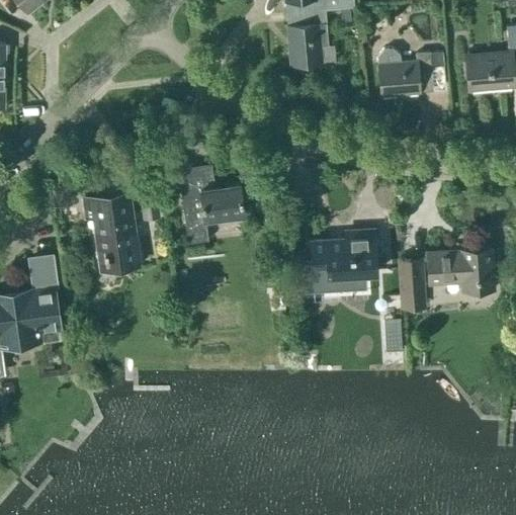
[(17,0),(29,14),(47,0),(17,0)]
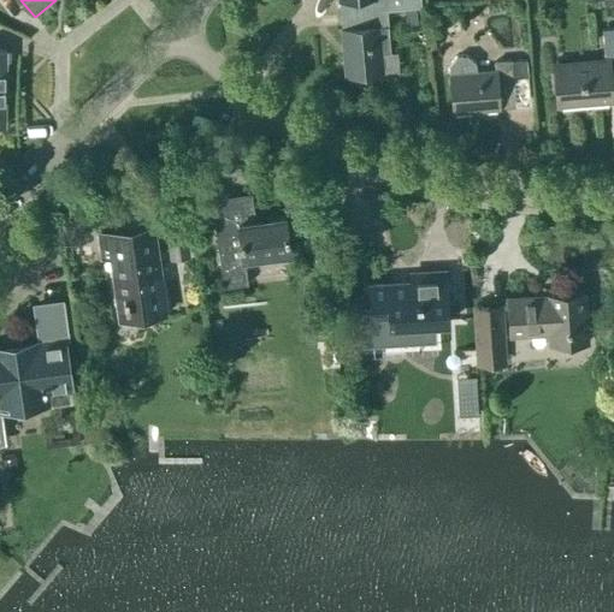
[(342,4),(343,18),(388,15),(388,13),(423,11),(421,0),(340,0),(341,4),(342,4)]
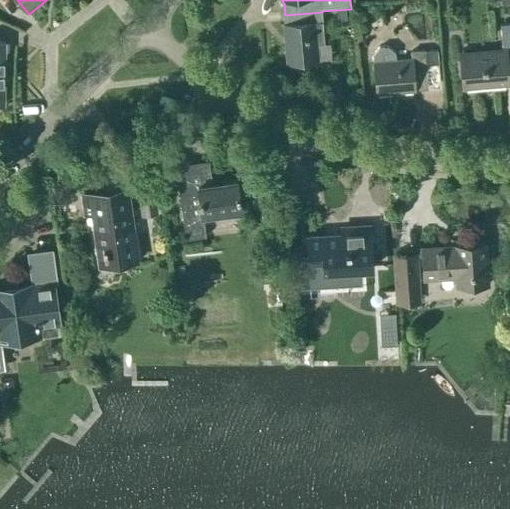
[(347,11),(337,12),(338,24),(348,23),(348,21),(347,11)]
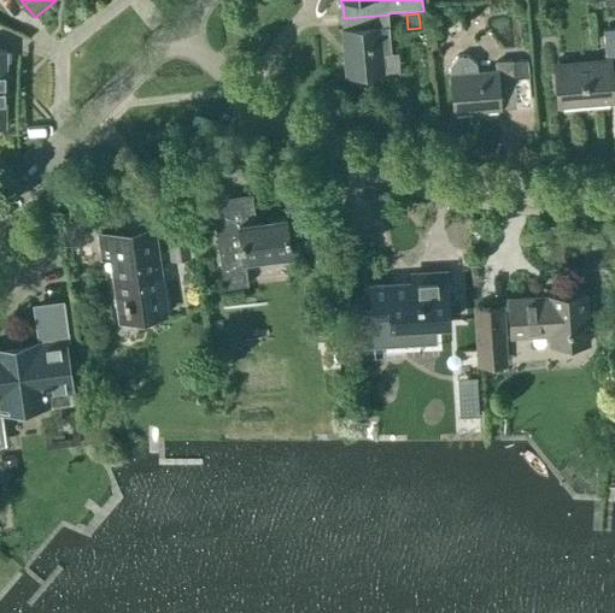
[(381,30),(390,29),(388,15),(344,18),(345,33),(344,33),(347,78),(385,76),(381,30)]
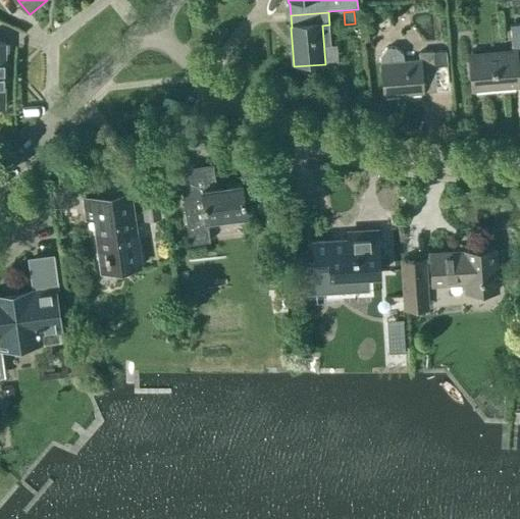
[(518,92),(516,71),(519,70),(519,27),(512,28),(514,51),(473,54),(476,95),(518,92)]
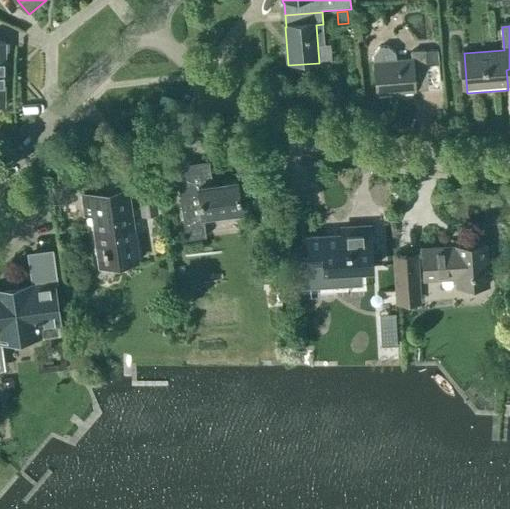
[(439,66),(438,52),(413,54),(413,61),(396,63),(396,55),(389,49),(379,50),(374,56),(378,96),(416,93),(429,91),(427,67),(439,66)]
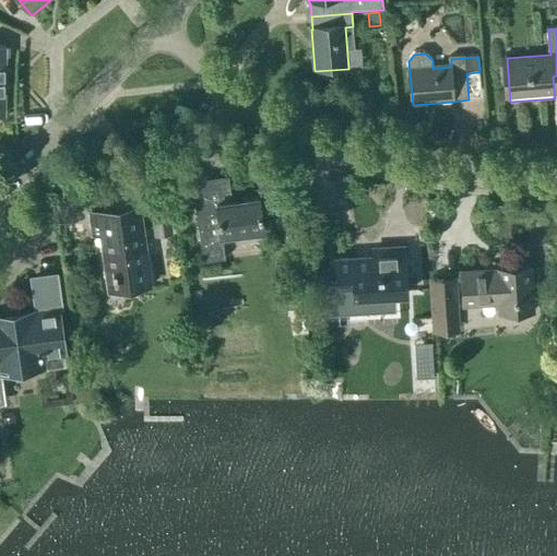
[(226,261),(223,238),(264,233),(259,200),(223,204),(220,180),(198,182),(200,202),(201,202),(204,226),(199,227),(204,264),(226,261)]
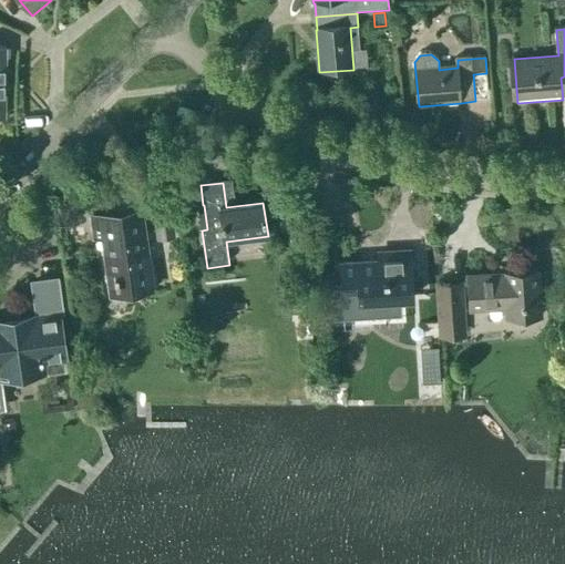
[(119,296),(154,290),(143,213),(141,213),(141,217),(120,221),(120,223),(115,223),(114,216),(92,219),(95,242),(110,239),(119,296)]
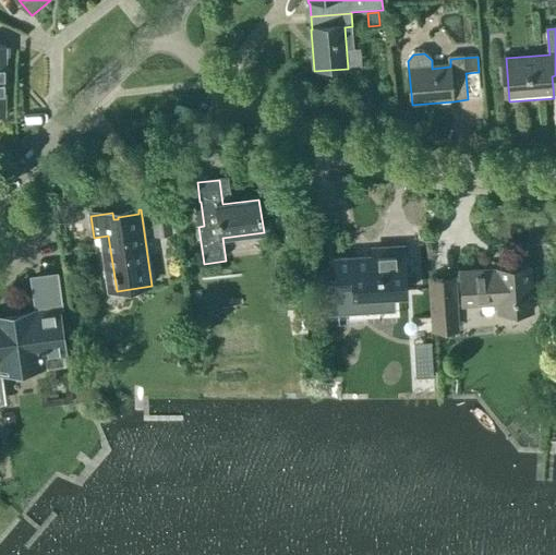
[(408,296),(405,250),(373,252),(373,258),(354,260),(353,253),(351,253),(352,260),(335,261),(337,286),(322,287),(324,313),(391,310),(391,297),(408,296)]
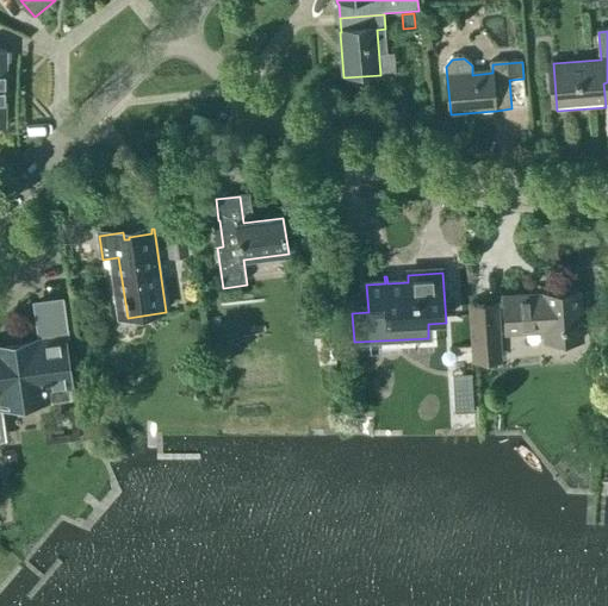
[(553,332),(554,344),(583,343),(579,293),(544,295),(544,297),(503,299),(506,335),(553,332)]
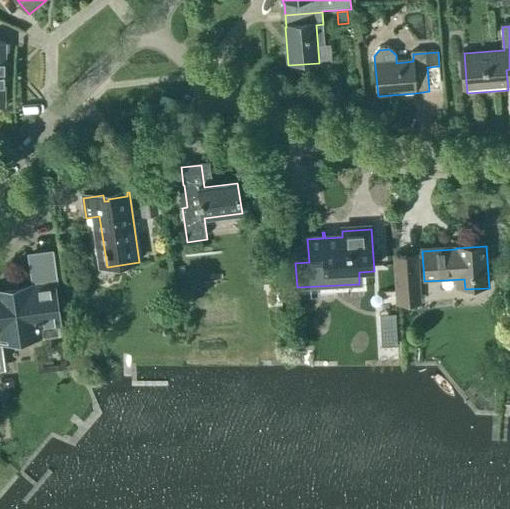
[(29,259),(33,288),(0,292),(0,373),(4,373),(0,346),(0,345),(41,340),(60,337),(59,326),(60,326),(54,286),(59,285),(54,252),(53,252),(54,256),(29,259)]
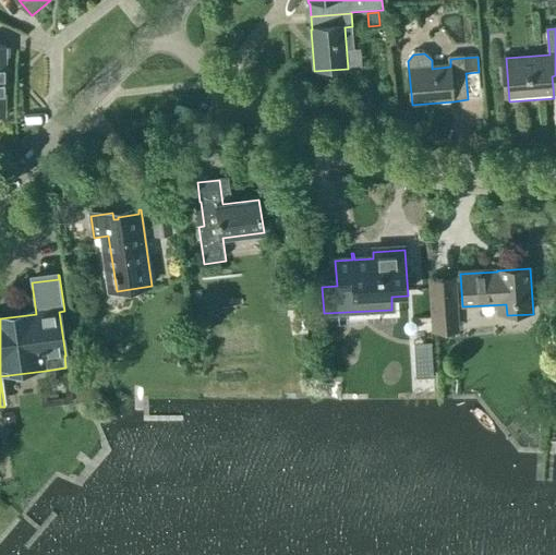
[(434,333),(458,332),(456,280),(431,281),(434,333)]
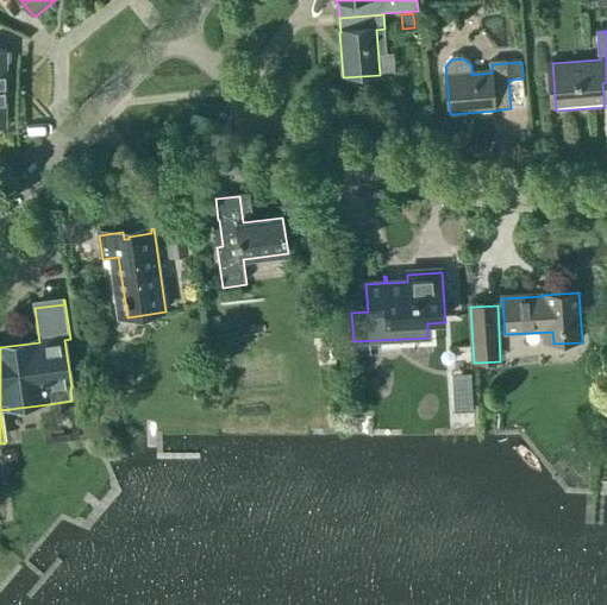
[(113,392),(102,394),(105,407),(116,405),(116,404),(114,397),(113,392)]
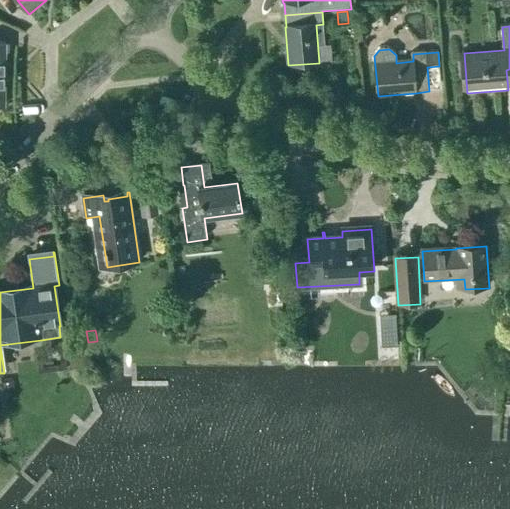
[(98,348),(88,349),(90,359),(90,360),(99,358),(99,357),(98,348)]
